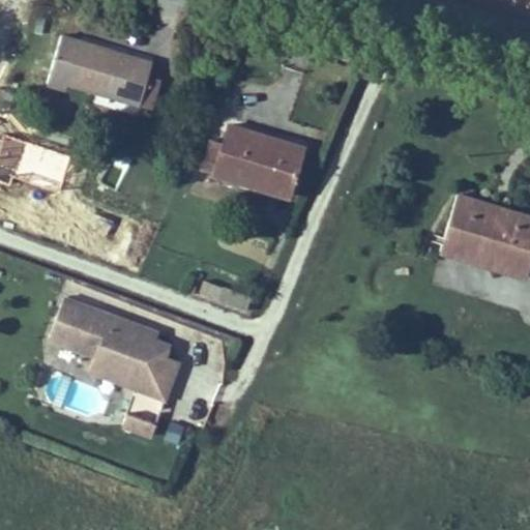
[(157,68),(63,39),(50,86),(72,92),(75,86),(146,108),(157,68)]
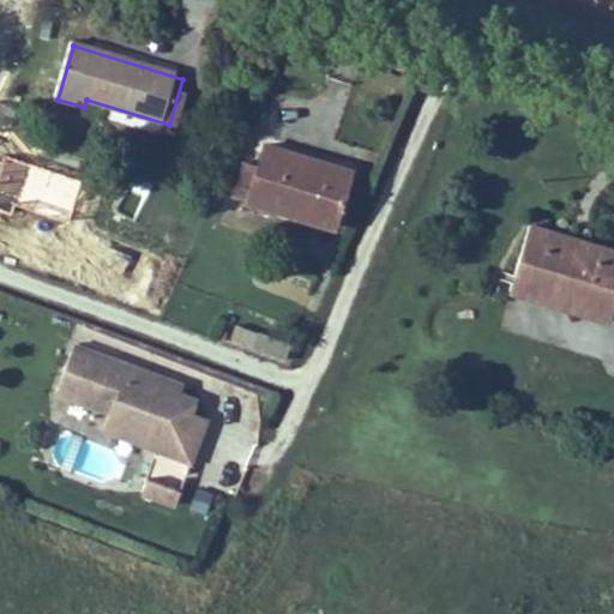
[(17,112),(0,104),(0,131),(8,134),(17,112)]
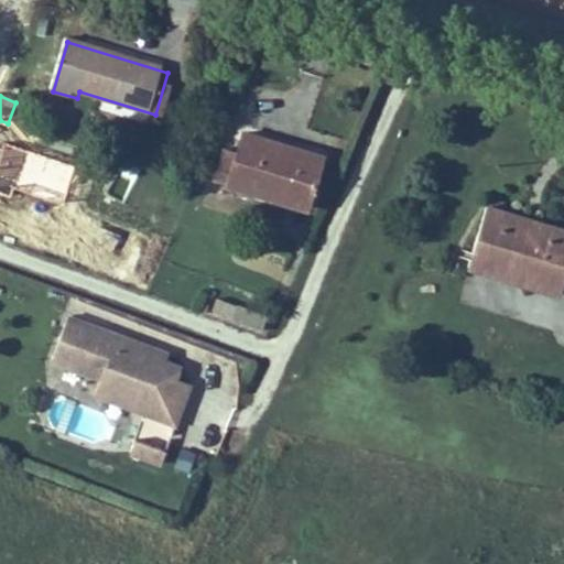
[(321,160),(243,137),(238,156),(225,152),(216,182),(227,186),(306,209),(321,160)]
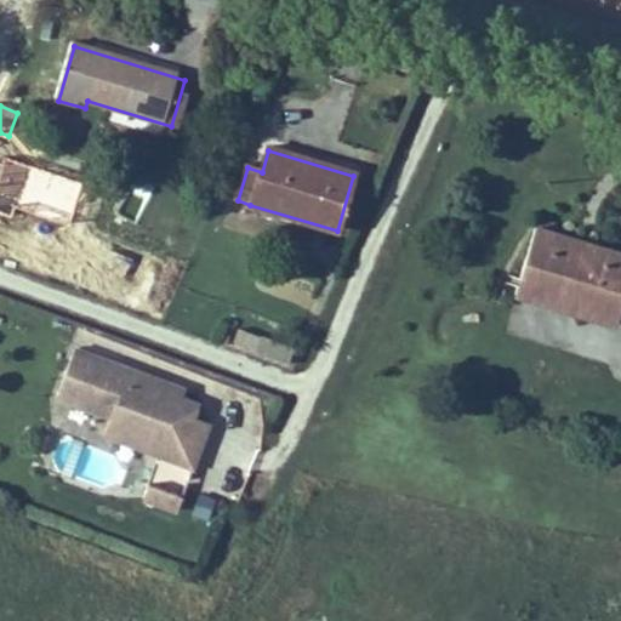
[(138,177),(119,209),(132,217),(152,187),(138,177)]
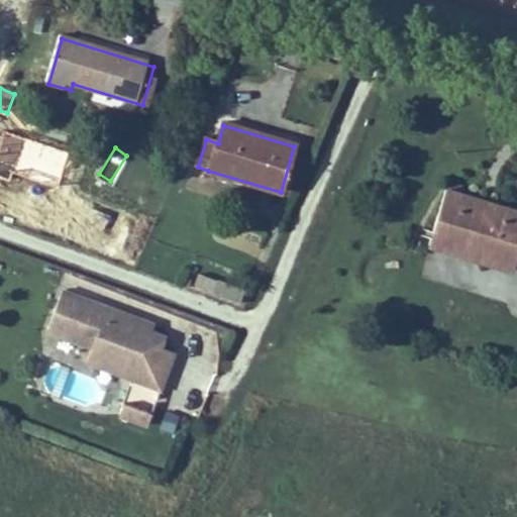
[(516,254),(516,217),(441,193),(426,238),(492,260),(489,268),(511,275),(516,254)]
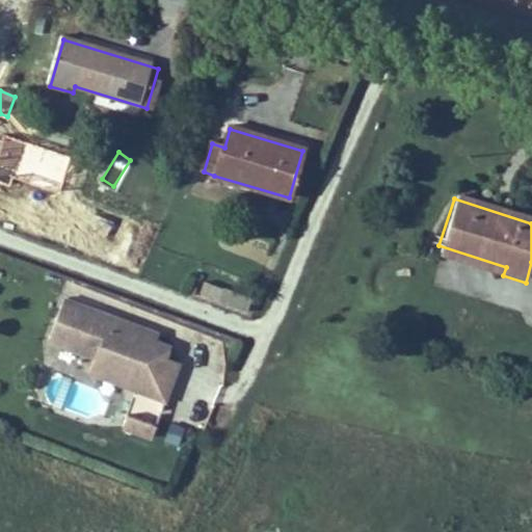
[(436,253),(503,275),(506,267),(439,245),(436,253)]
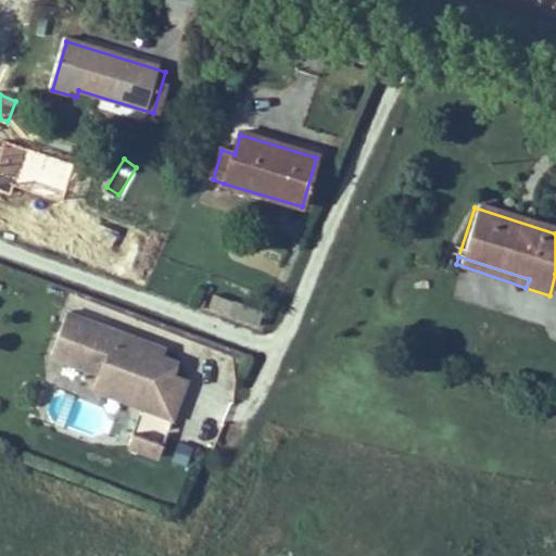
[(226,298),(223,310),(249,318),(253,307),(226,298)]
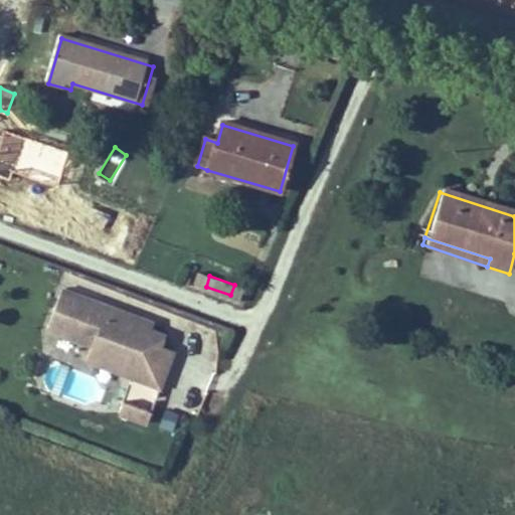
[(125,374),(163,388),(176,352),(163,347),(167,336),(153,331),(155,323),(131,315),(130,319),(119,315),(120,311),(64,290),(49,330),(86,344),(88,339),(132,355),(125,374)]
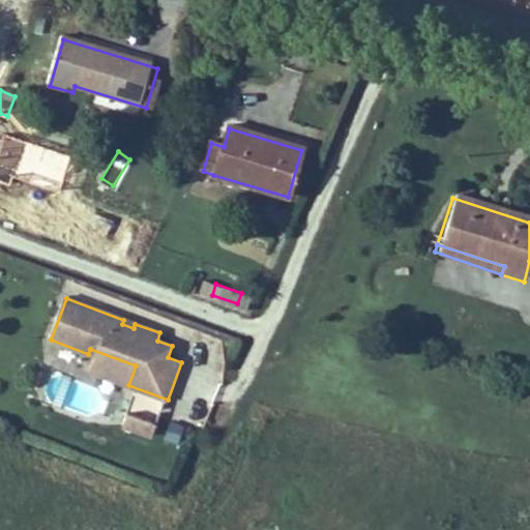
[(152,440),(156,429),(126,417),(122,429),(152,440)]
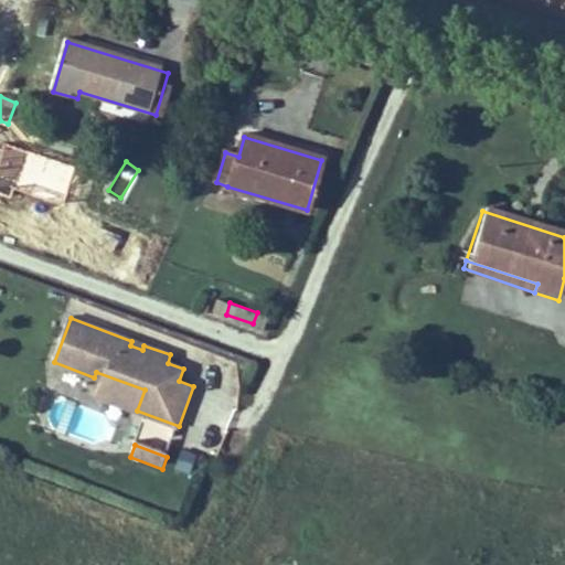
[(174,466),(190,470),(194,450),(179,447),(174,466)]
